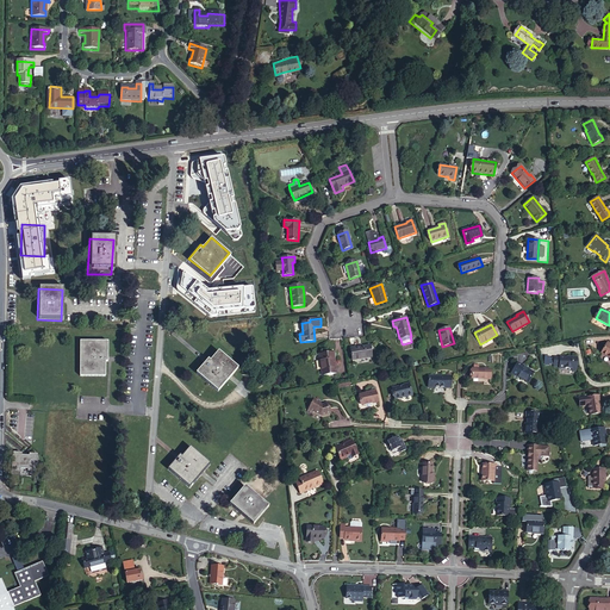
[(106,346),(79,344),(78,380),(104,380),(104,366),(106,366),(106,346)]
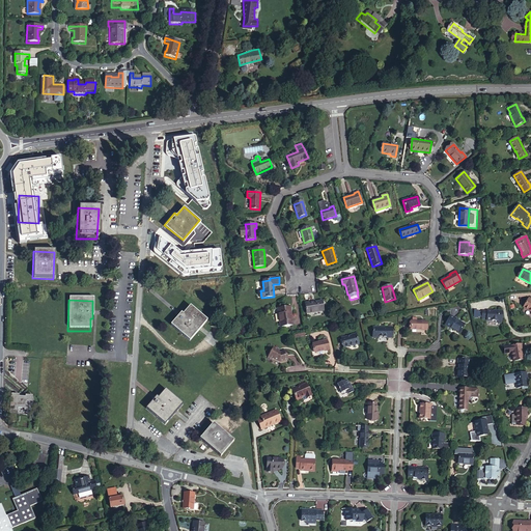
[(324,311),(322,301),(305,304),(307,313),(324,311)]
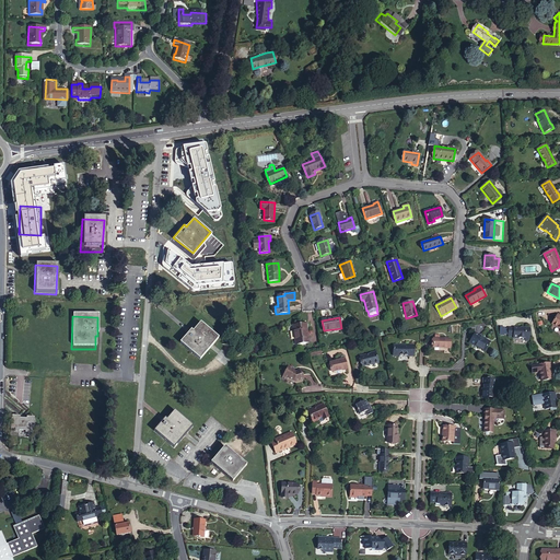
[(308,343),(305,324),(293,326),(295,345),(308,343)]
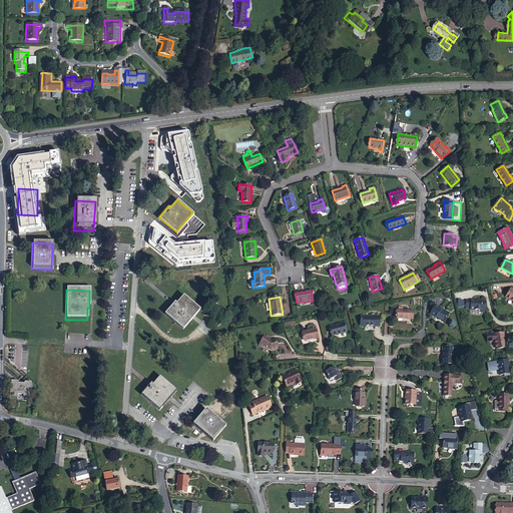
[(162,315),(180,331),(196,312),(180,298),(173,306),(171,304),(162,315)]
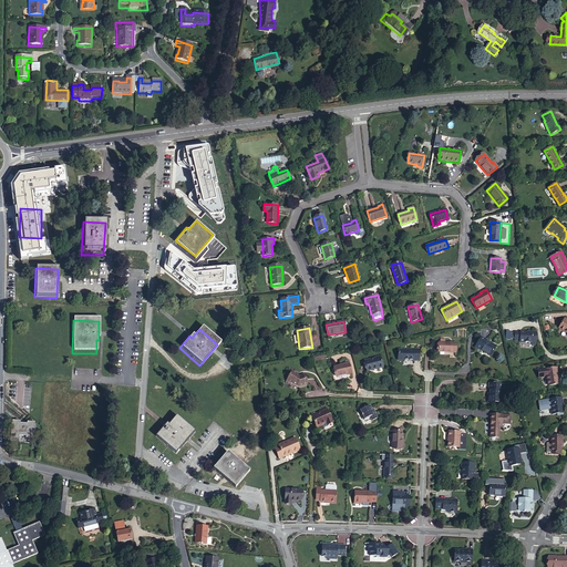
[(531,332),(515,332),(514,341),(519,341),(519,342),(528,342),(528,343),(532,344),(535,344),(536,332),(531,332)]
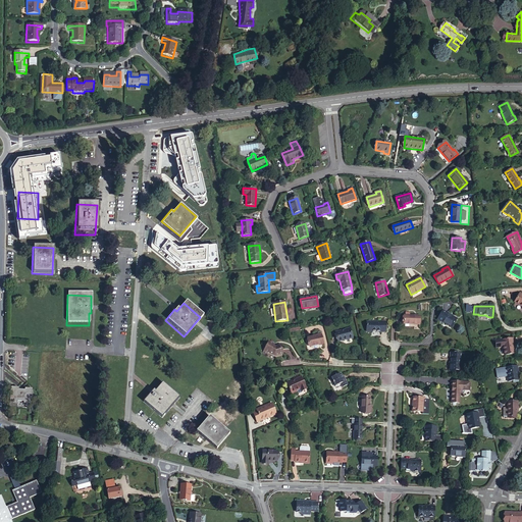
[(442,322),(452,327),(457,319),(449,314),(442,310),(437,319),(441,322),(442,322)]
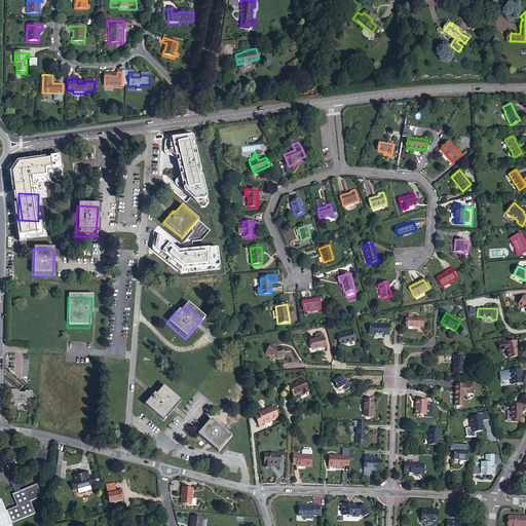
[(422,327),(422,318),(407,318),(406,327),(422,327)]
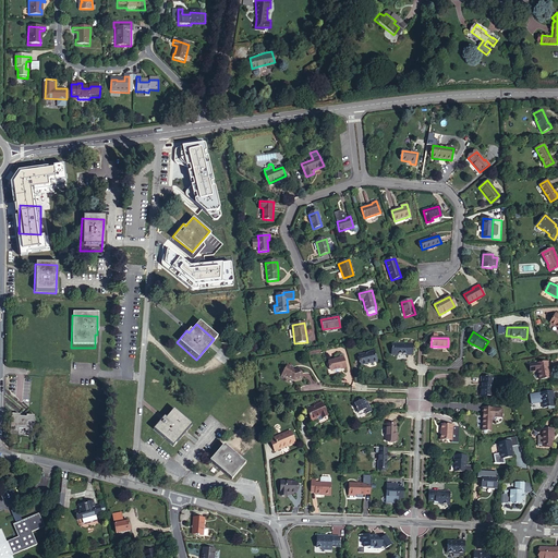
[(404,343),(404,344),(398,344),(392,343),(391,354),(407,354),(407,355),(412,355),(412,343),(404,343)]
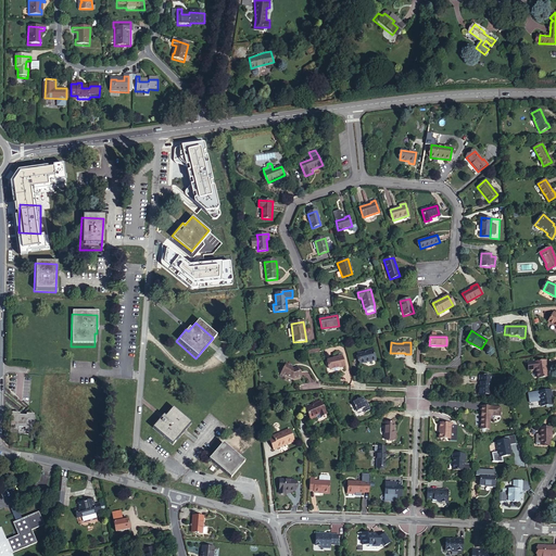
[(373,350),(368,352),(357,354),(359,364),(376,359),(373,350)]
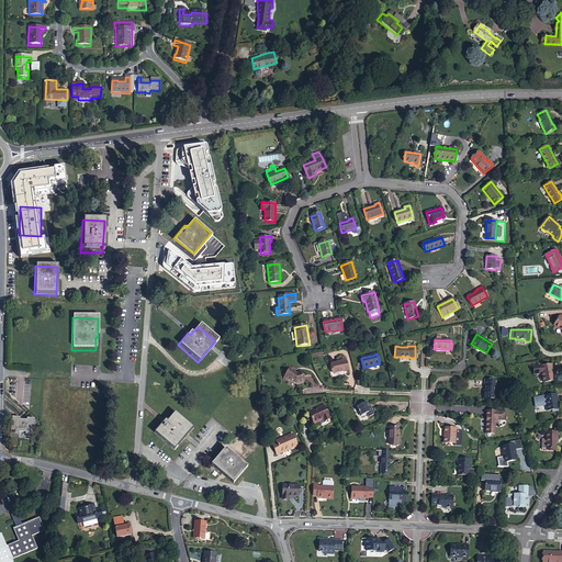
[(341,360),(341,361),(330,363),(333,373),(348,369),(346,359),(341,360)]
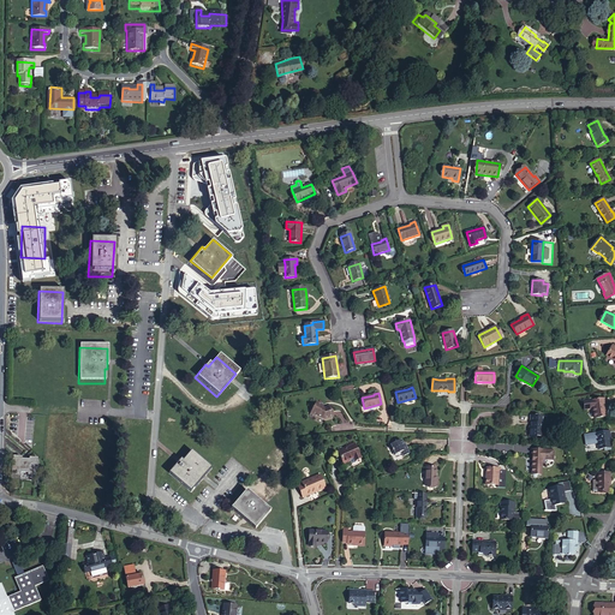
[(605,406),(604,399),(584,402),(585,410),(593,408),(595,418),(607,417),(604,406),(605,406)]
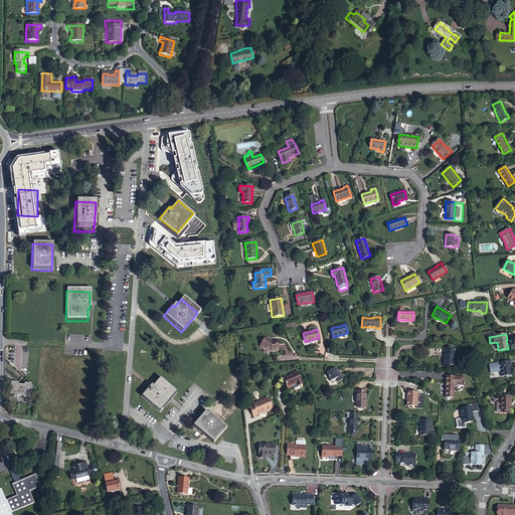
[(270,341),(271,340),(265,337),(261,346),(272,351),(279,349),(276,340),(272,342),(270,341)]
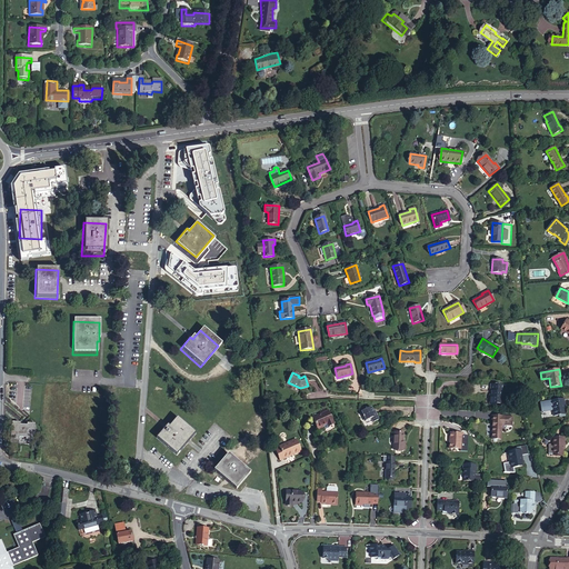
[(503,391),(505,385),(490,383),(490,391),(491,391),(491,395),(490,395),(489,405),(497,405),(497,403),(501,403),(502,391),(503,391)]
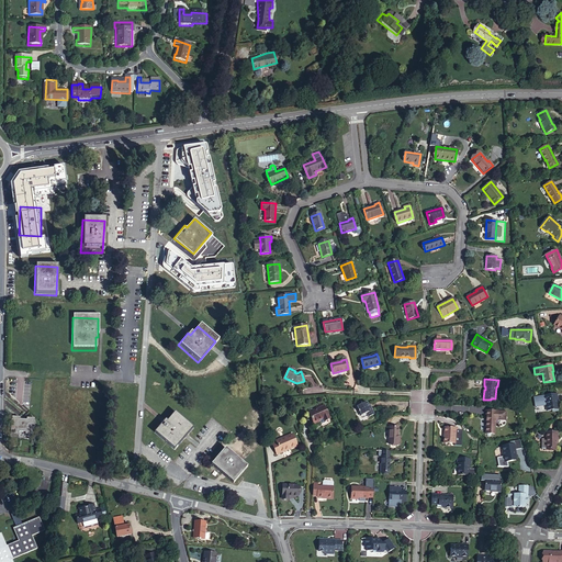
[(558,398),(557,394),(544,396),(546,401),(544,401),(547,412),(558,409),(557,400),(558,398)]
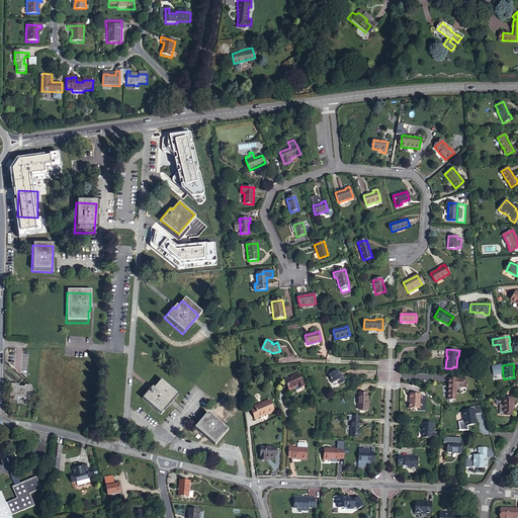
[(339,374),(337,370),(328,375),(332,383),(338,380),(340,384),(344,382),(341,373),(339,374)]
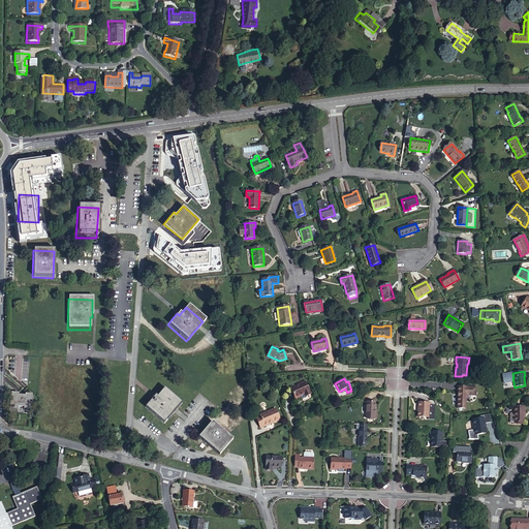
[(305,396),(310,394),(305,381),(298,384),(298,385),(290,389),(296,399),(301,397),(301,396),(305,394),(305,396)]
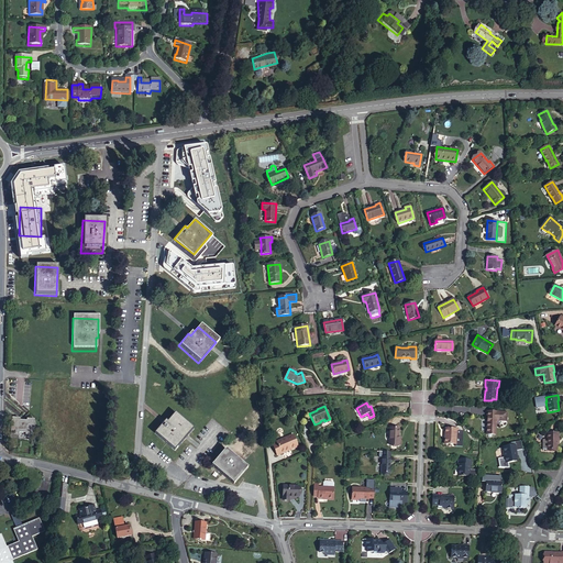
[(487,434),(495,435),(497,412),(487,411),(486,418),(487,418),(487,434)]
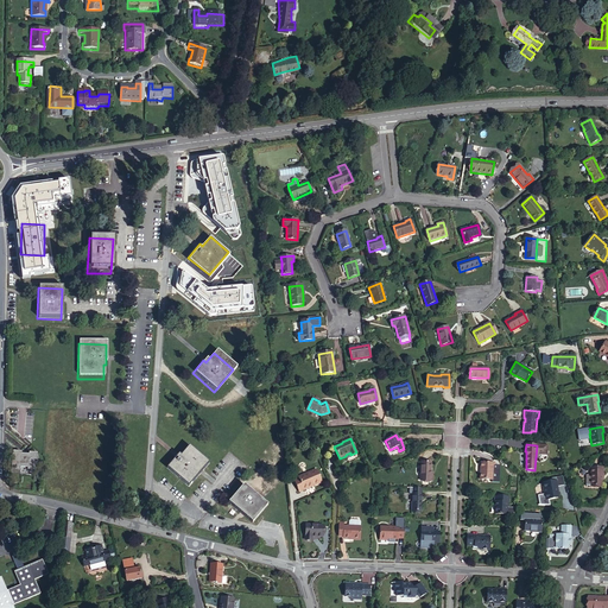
[(169,466),(191,483),(209,463),(190,447),(182,455),(181,453),(169,466)]
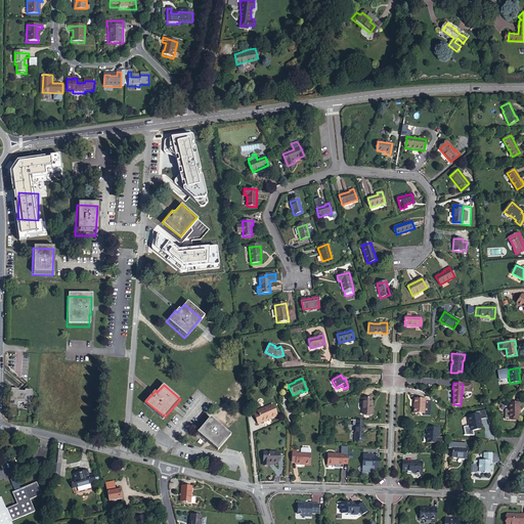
[(30,405),(31,392),(10,391),(9,403),(16,404),(16,403),(23,403),(23,404),(30,405)]
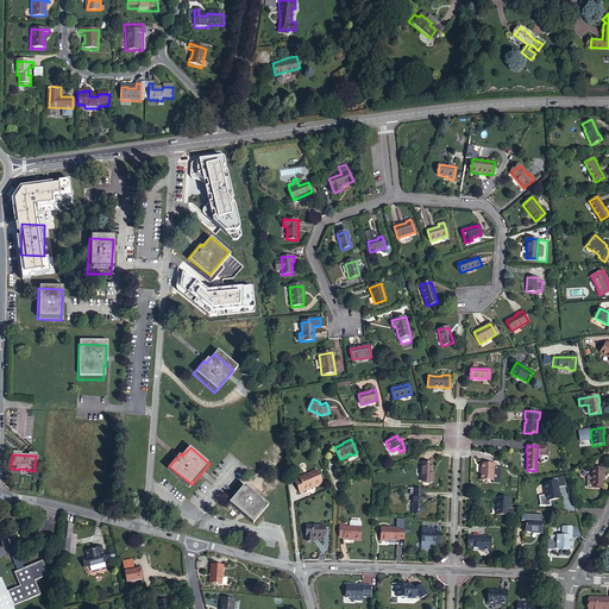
[(431,476),(431,473),(432,463),(422,463),(421,482),(433,482),(433,476),(431,476)]
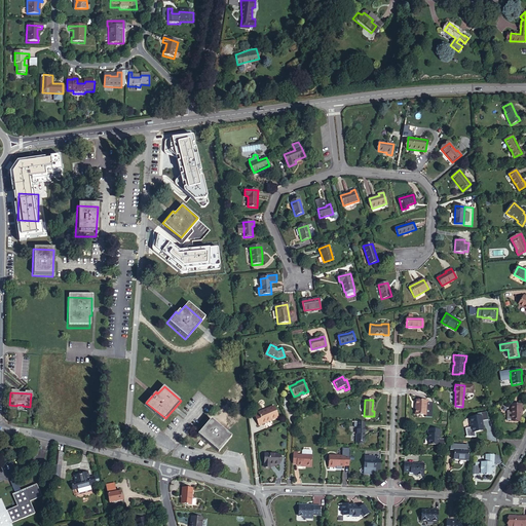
[(426,407),(426,401),(417,401),(416,409),(415,409),(415,415),(426,415),(426,407)]
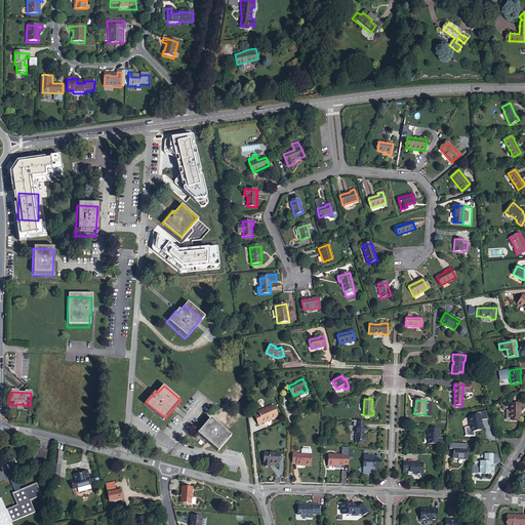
[(520,409),(520,404),(510,404),(510,410),(510,419),(519,419),(519,409),(520,409)]
